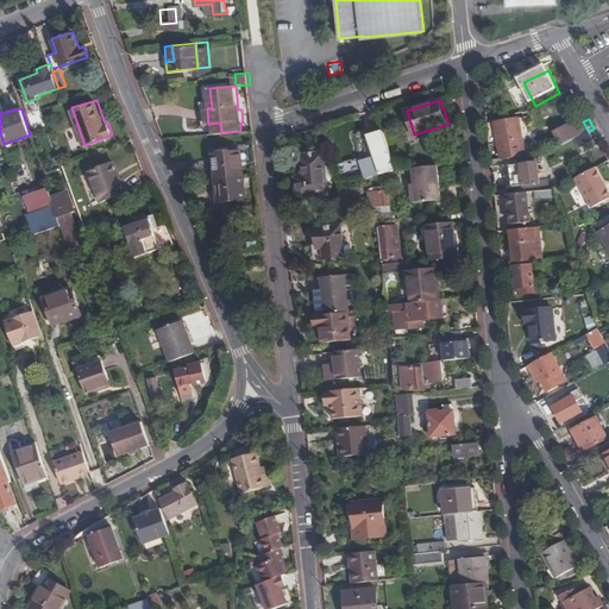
[(558,132),(565,145),(577,138),(589,132),(583,121),(567,130),(566,129),(558,132)]
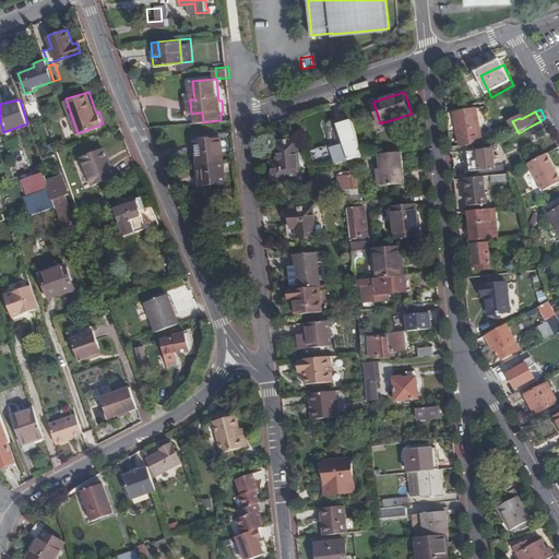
[(455,114),(458,146),(468,146),(479,145),(477,113),(455,114)]
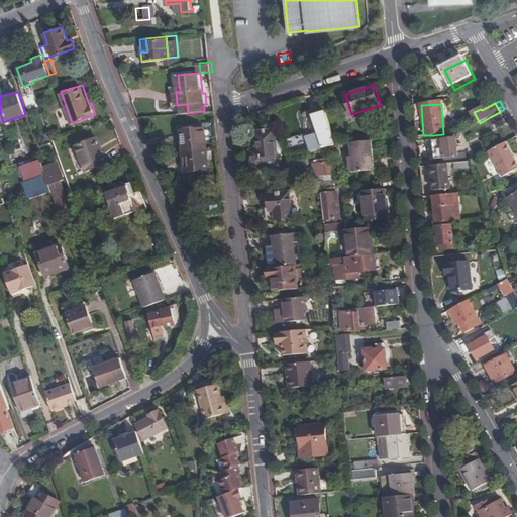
[(309,135),(312,149),(316,148),(336,142),(327,111),(314,115),(320,132),(309,135)]
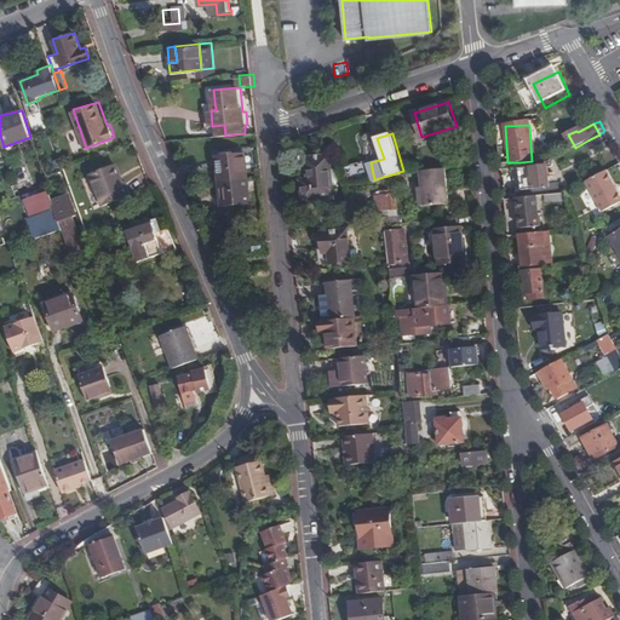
[(606,143),(601,133),(600,135),(587,141),(592,151),(606,143)]
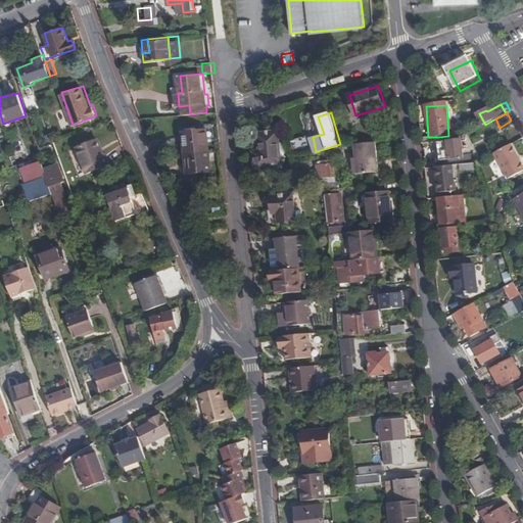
[(210,171),(207,128),(185,130),(189,172),(210,171)]
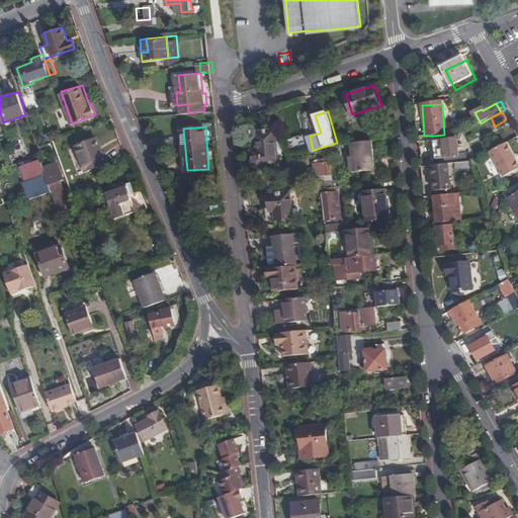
[(278,164),(276,130),(268,130),(268,126),(264,127),(264,130),(257,130),(259,148),(252,149),(253,166),(278,164)]
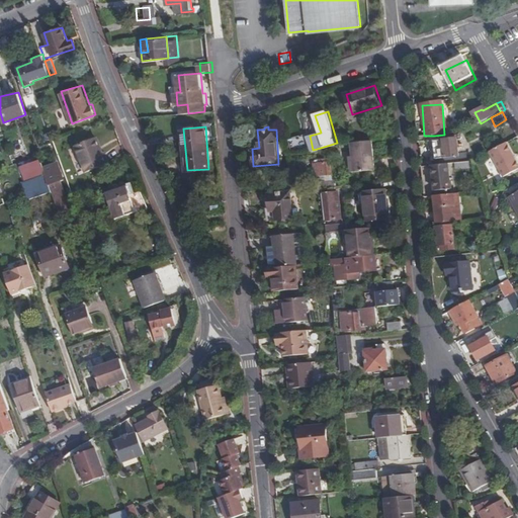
[(434,136),(437,164),(448,164),(455,164),(461,163),(458,134),(444,135),(434,136)]
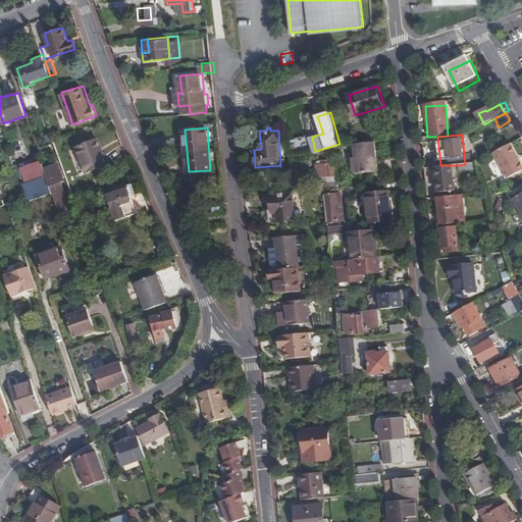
[(99,139),(95,140),(100,155),(104,153),(99,139)]
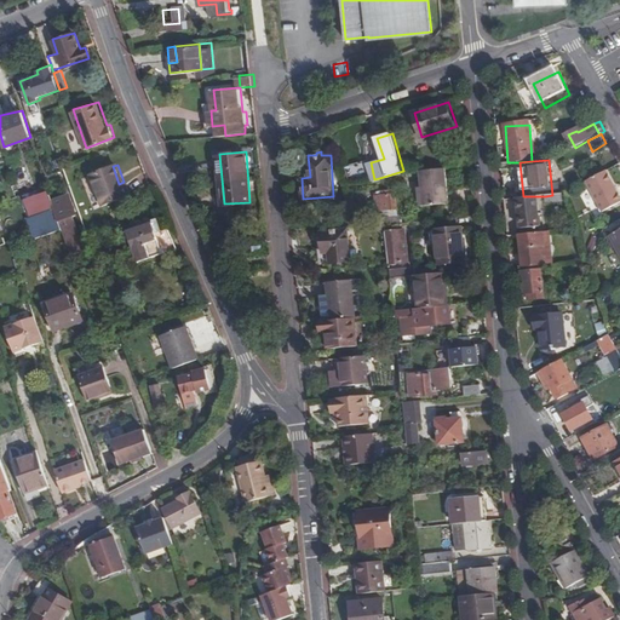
[(102,205),(110,202),(128,195),(124,182),(119,184),(113,166),(92,173),(102,205)]
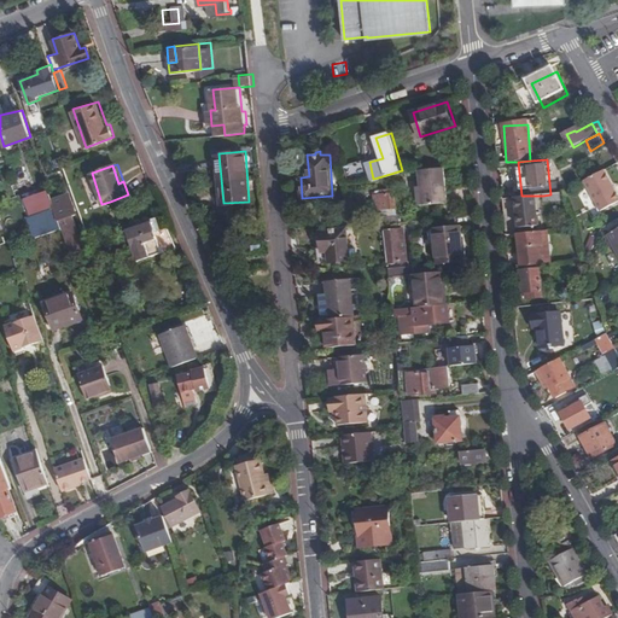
[(450,203),(447,168),(421,170),(425,205),(450,203)]
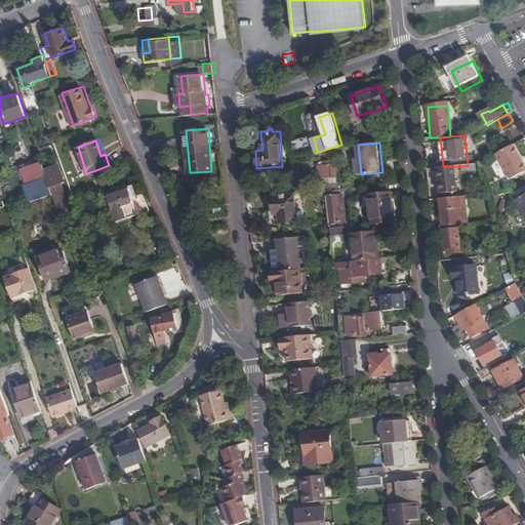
[(524,161),(516,145),(498,155),(513,180),(524,172),(524,161)]
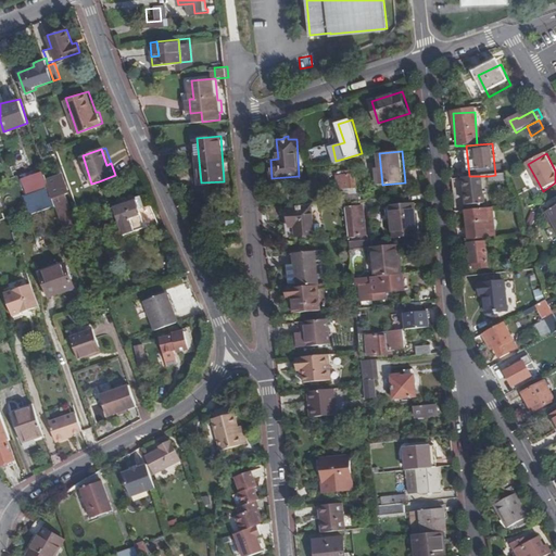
[(83,158),(75,160),(79,175),(87,173),(83,158)]
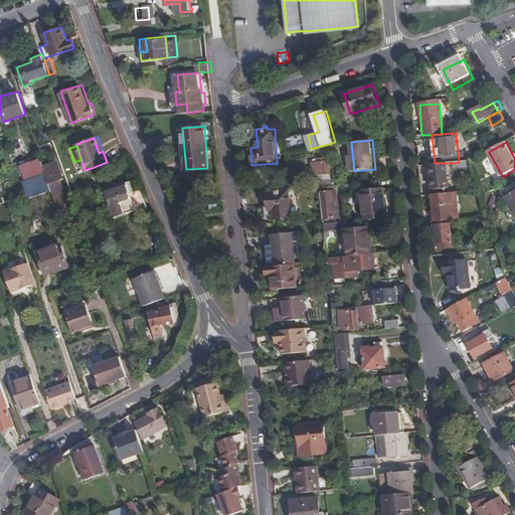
[(26,178),(46,171),(43,164),(41,156),(21,163),(26,178)]
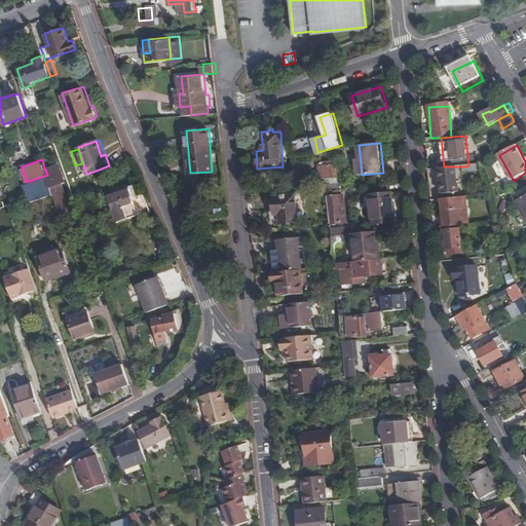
[(318,179),(338,179),(337,164),(318,164),(318,179)]
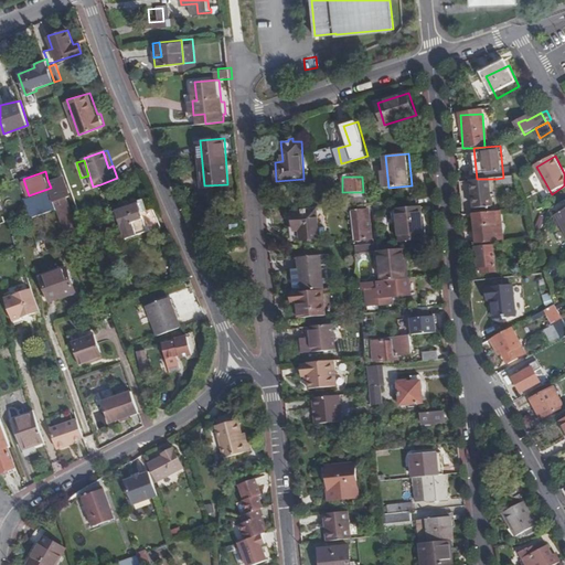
[(56,178),(48,180),(51,188),(52,190),(59,209),(65,230),(75,226),(74,223),(68,208),(64,198),(65,196),(65,195),(70,194),(64,181),(59,183),(56,178)]
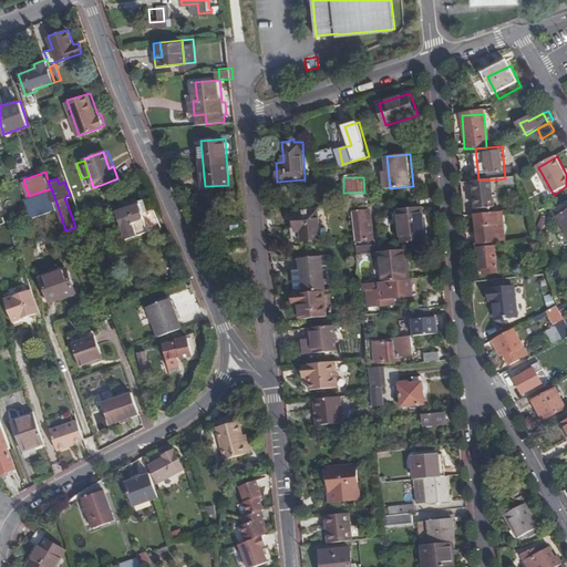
[(493,206),(491,179),(478,179),(477,181),(478,193),(475,193),(475,200),(477,200),(478,207),(493,206)]
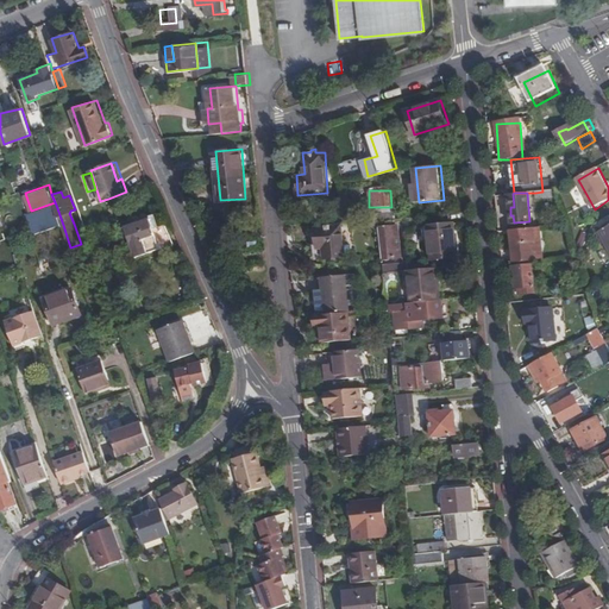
[(56,205),(29,214),(36,234),(63,225),(56,205)]
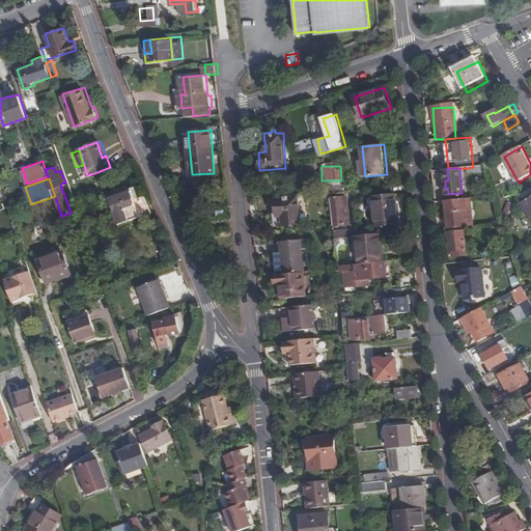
[(109,196),(117,223),(118,225),(146,217),(140,198),(135,200),(132,190),(124,192),(109,196)]
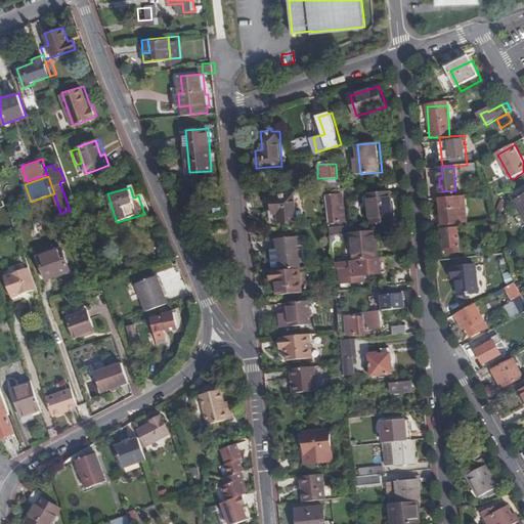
[(266,195),(269,221),(296,218),(293,192),(286,193),(286,190),(279,191),(279,193),(266,195)]
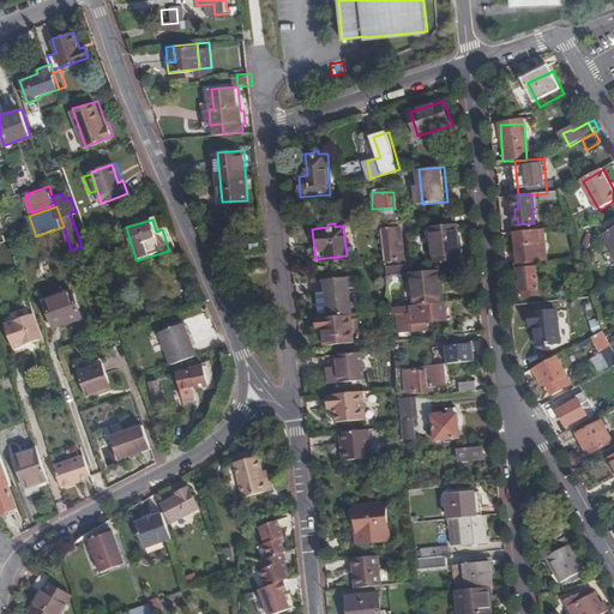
[(78,224),(74,226),(80,242),(84,241),(78,224)]
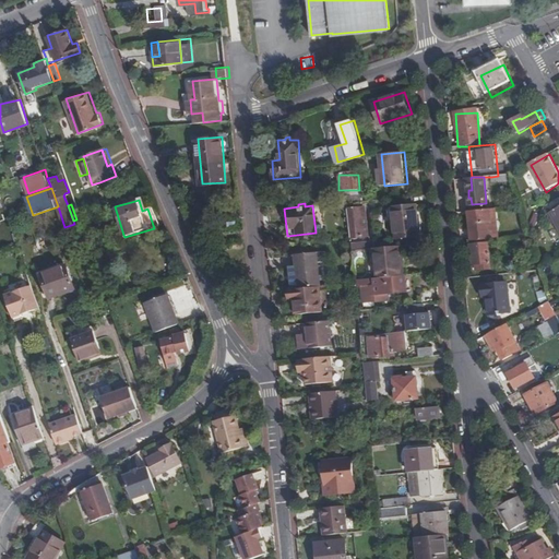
[(364,209),(348,210),(352,238),(367,237),(364,209)]
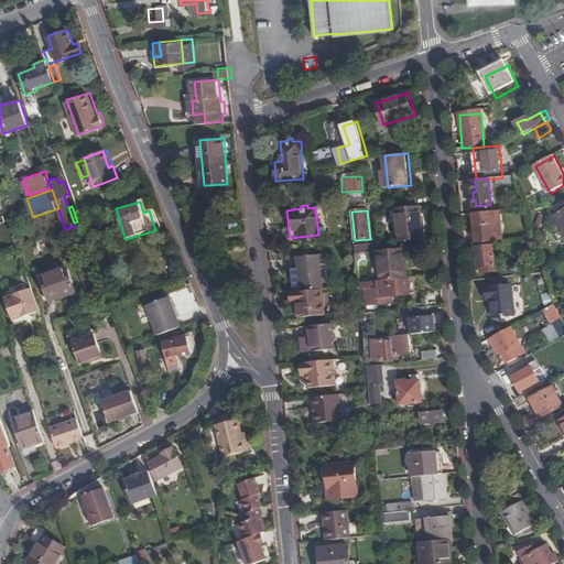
[(425,242),(422,210),(399,213),(402,245),(425,242)]
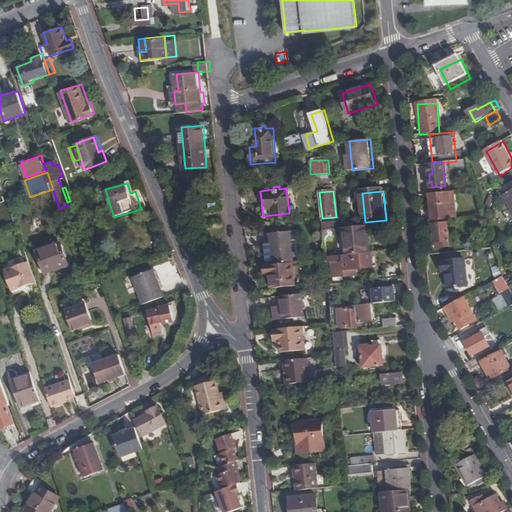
[(454,201),(454,191),(430,193),(432,218),(449,216),(448,201),(454,201)]
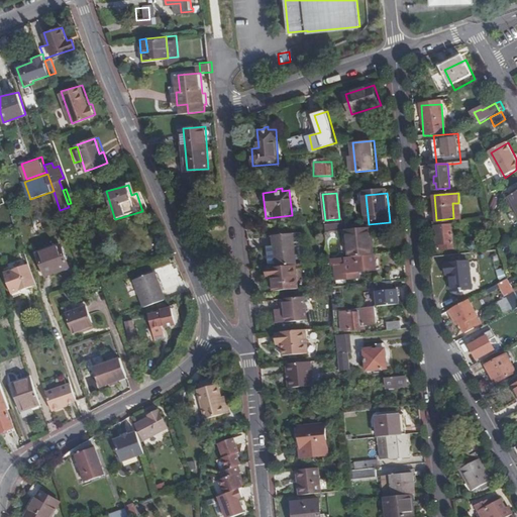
[(436,224),(437,251),(456,250),(455,223),(436,224)]
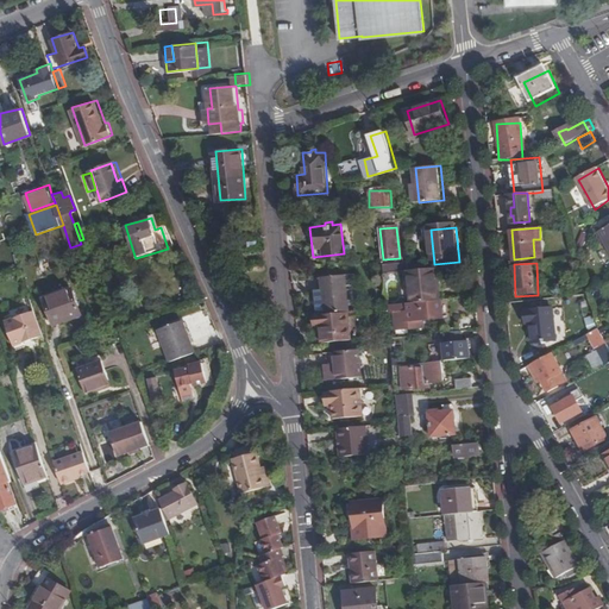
[(409,265),(383,269),(384,276),(409,274),(410,274),(409,265)]
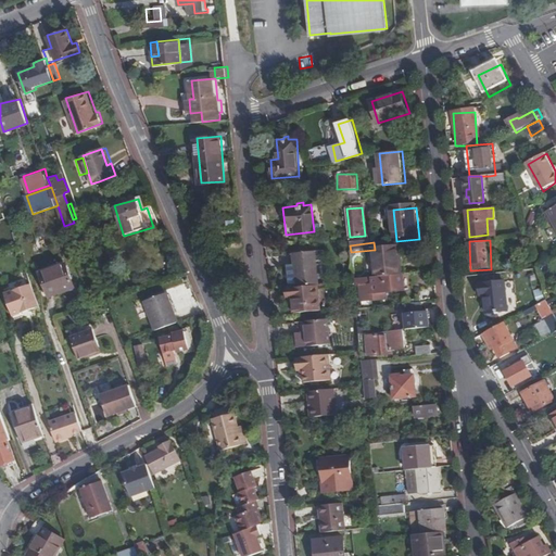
[(374,250),(377,280),(401,278),(397,248),(375,250),(374,250)]
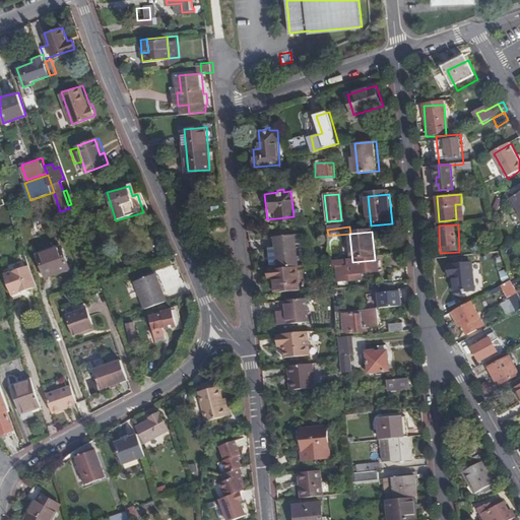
[(275,239),(278,271),(297,269),(299,269),(296,237),(275,239)]
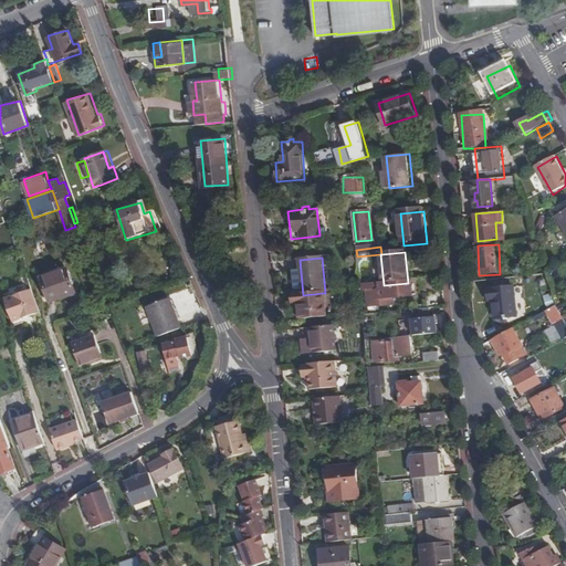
[(76,294),(67,269),(42,279),(51,303),(76,294)]
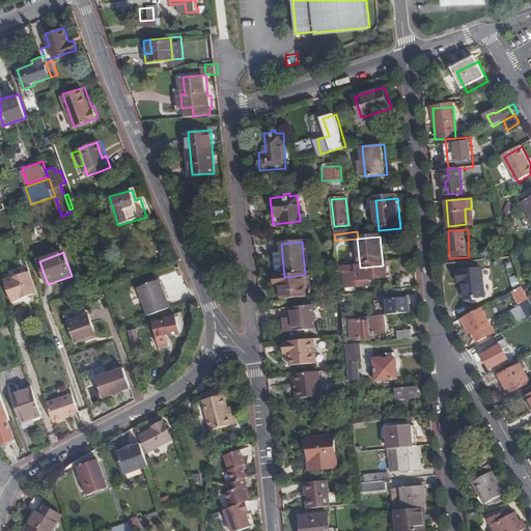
[(95,255),(99,266),(105,263),(102,253),(95,255)]
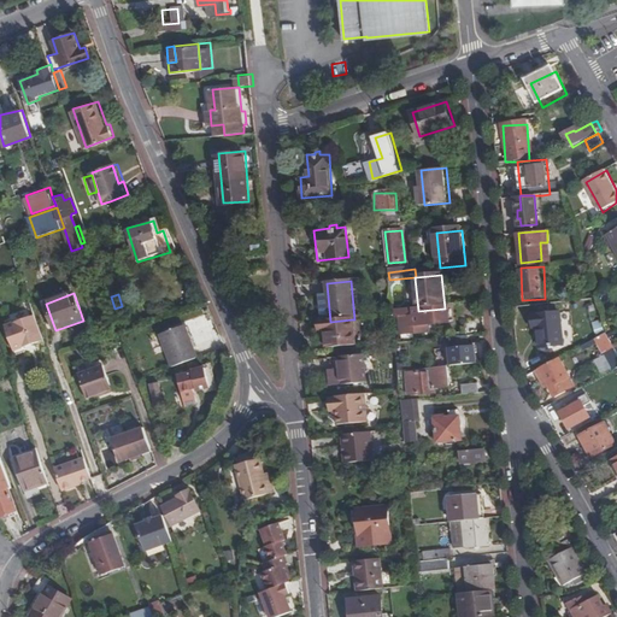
[(451,325),(448,307),(445,309),(418,311),(394,313),(394,322),(401,321),(403,330),(404,336),(404,339),(432,336),(430,328),(434,323),(439,327),(451,325)]
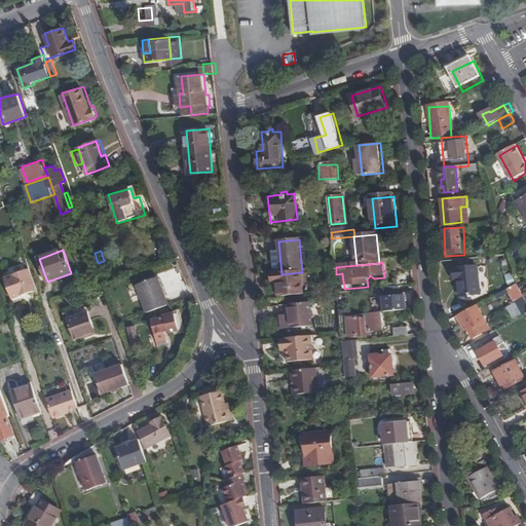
[(477,300),(475,268),(450,270),(451,285),(456,285),(457,302),(477,300)]
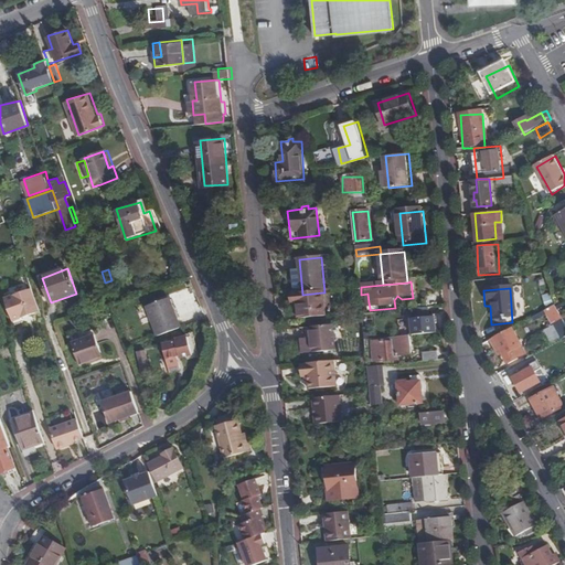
[(31,289),(4,298),(12,320),(39,311),(31,289)]
